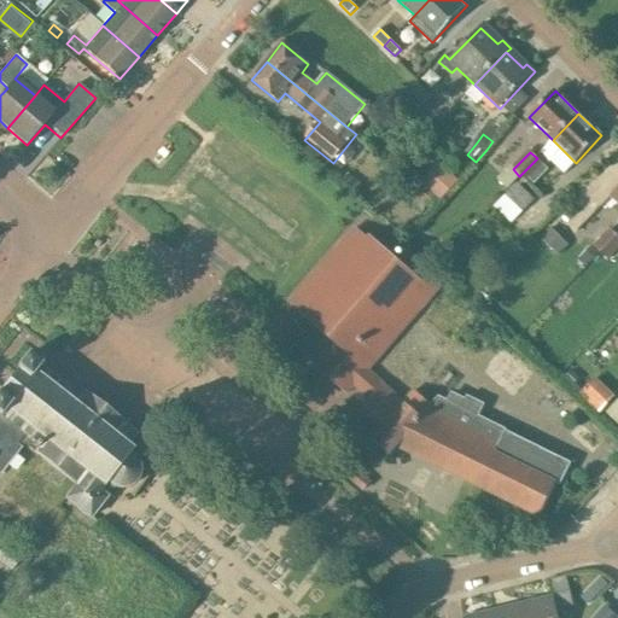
[(544,165),(537,158),(519,176),(526,182),(544,165)]
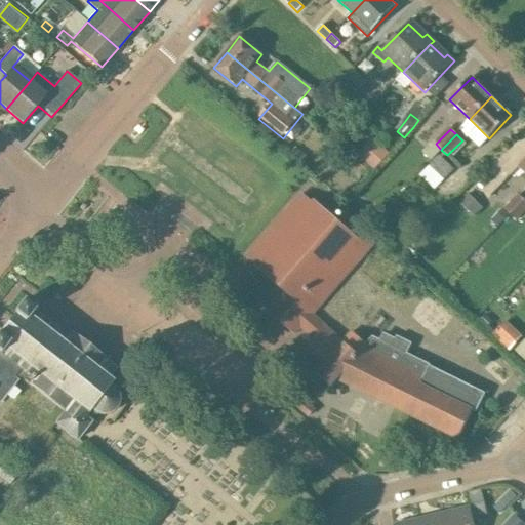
[(375,170),(392,153),(374,136),(358,154),(375,170)]
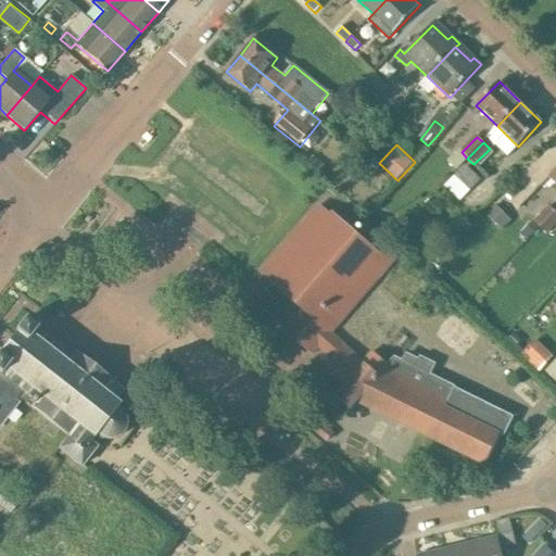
[(308,161),(318,171),(324,165),(313,156),(308,161)]
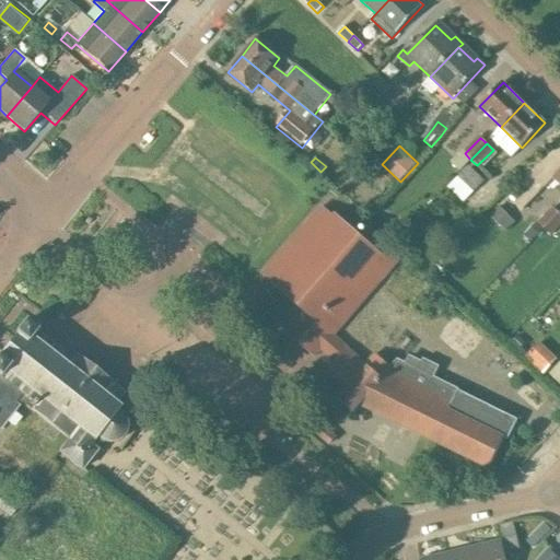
[(465,201),(483,181),(467,165),(447,186),(465,201)]
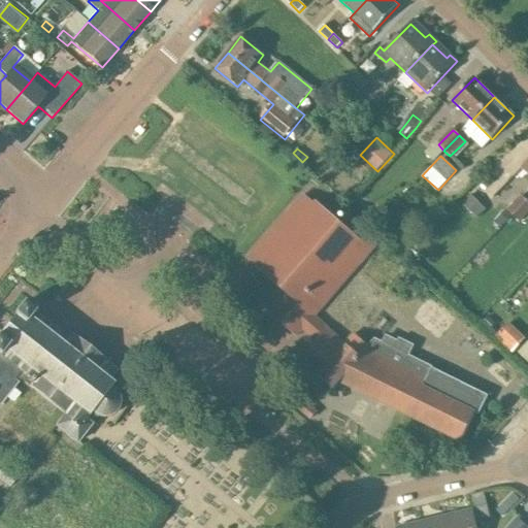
[(350,347),(345,342),(316,317),(378,243),(359,227),(353,234),(317,202),(315,204),(303,194),(248,259),(258,268),(257,269),(266,277),(250,296),(297,337),(302,330),(316,342),(299,361),(302,364),(320,380),(350,347)]
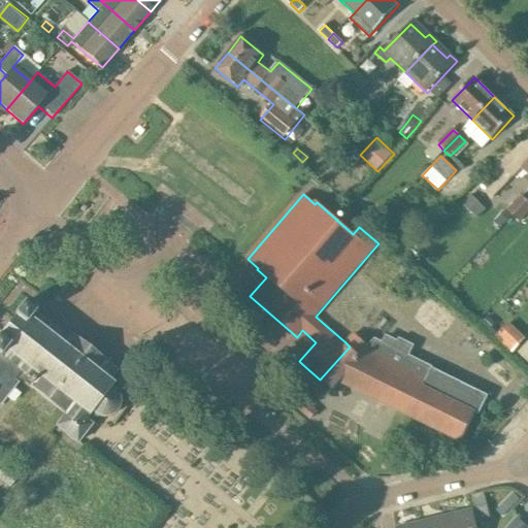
[(470,195),(462,204),(477,219),(486,210),(470,195)]
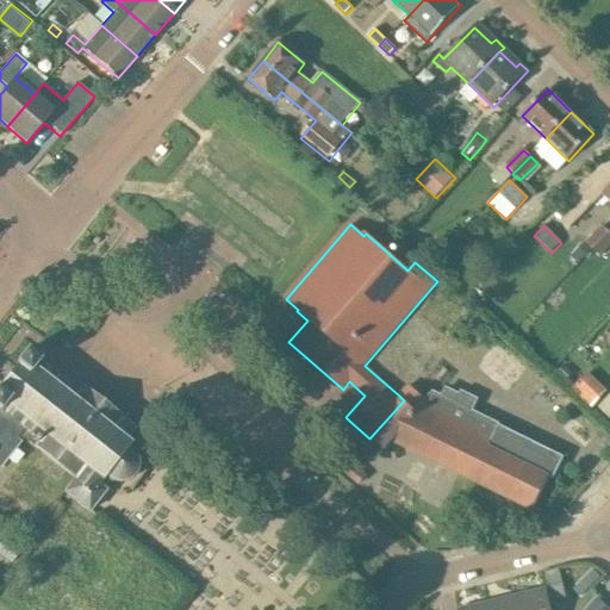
[(609,231),(603,225),(584,243),(592,251),(609,231)]
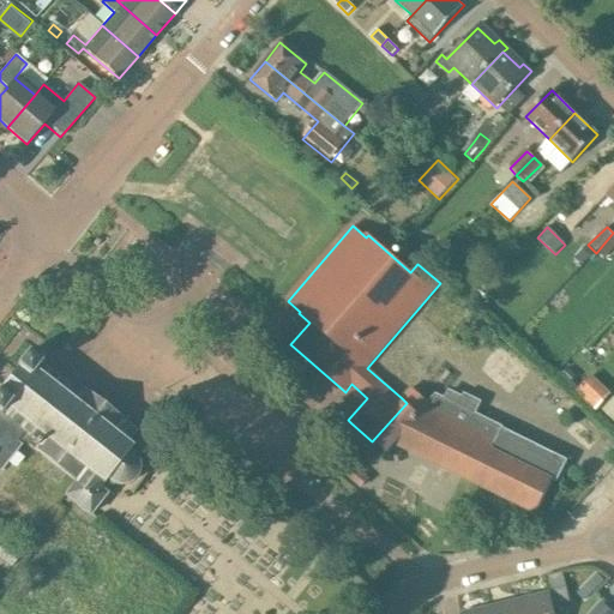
[(613,247),(613,233),(596,253),(602,259),(613,247)]
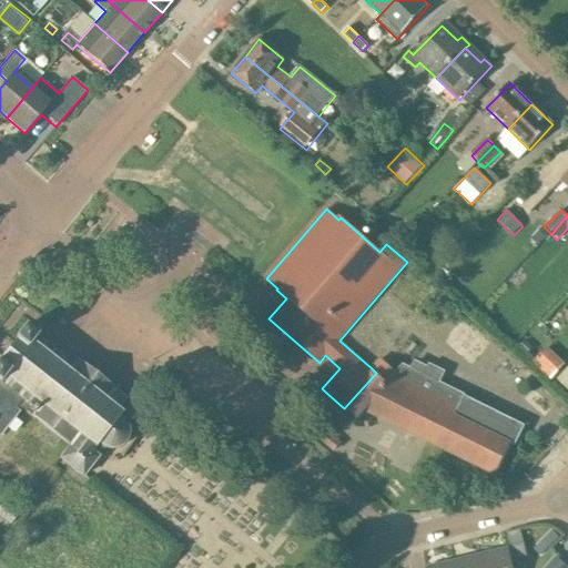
[(540,244),(551,234),(544,226),(533,236),(540,244)]
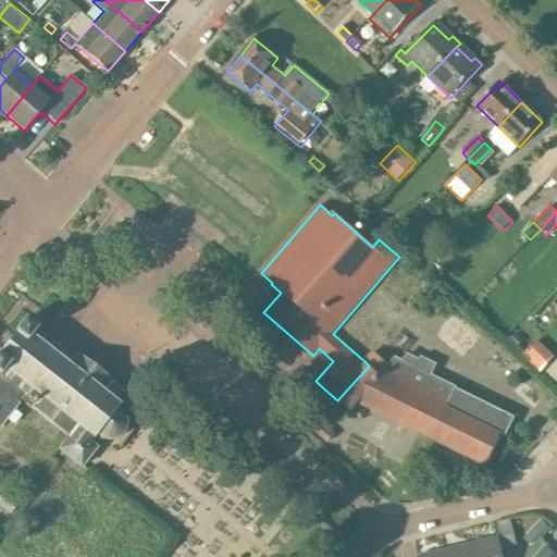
[(72,357),(57,345),(24,320),(14,332),(16,333),(12,338),(7,345),(1,353),(0,353),(0,426),(0,428),(19,404),(17,403),(21,399),(59,430),(69,436),(58,449),(65,455),(82,468),(97,448),(90,443),(97,435),(99,437),(102,438),(104,441),(110,441),(113,441),(114,441),(120,437),(122,434),(124,432),(126,429),(125,426),(126,424),(126,422),(125,420),(124,418),(124,416),(122,415),(121,413),(116,409),(120,405),(114,401),(123,390),(75,353),(72,357)]
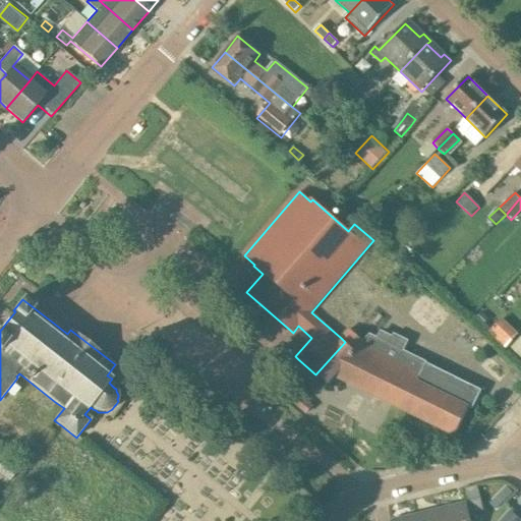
[(489,317),(482,311),(475,320),(482,326),(489,317)]
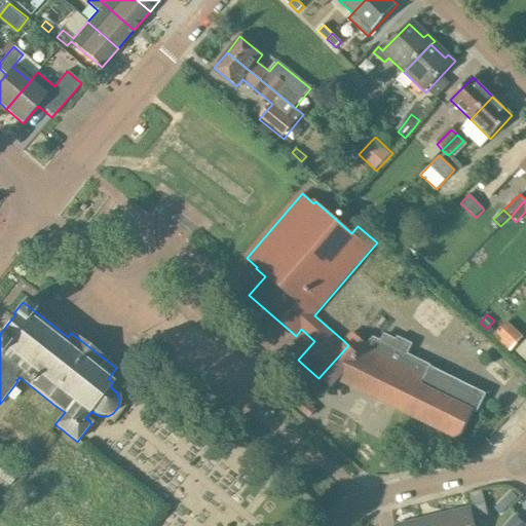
[(523,338),(509,325),(495,338),(510,352),(523,338)]
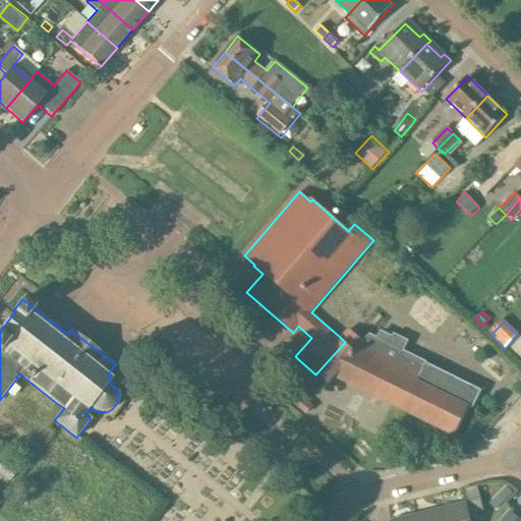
[(345,342),(315,374),(327,385),(335,377),(455,436),(469,408),(472,410),(481,391),(403,351),(406,344),(393,338),(390,344),(370,334),(363,342),(349,329),(341,338),(345,342)]
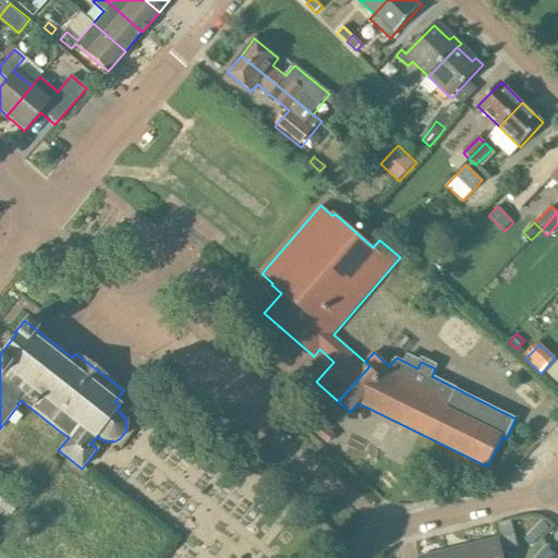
[(412,476),(421,459),(411,453),(402,471),(412,476)]
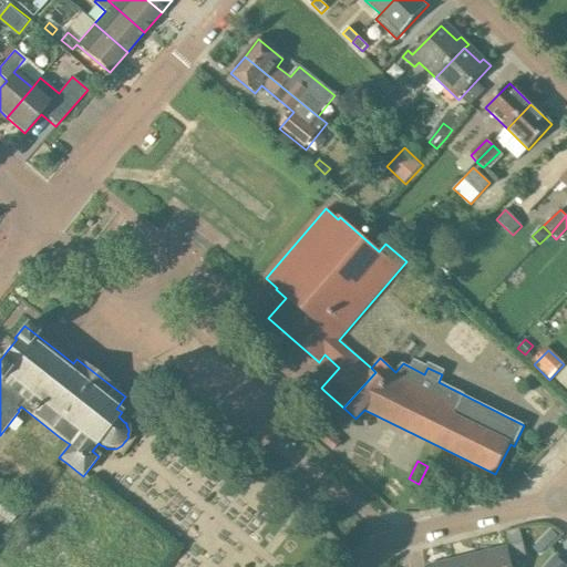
[(0,498),(0,518),(4,523),(14,509),(0,498)]
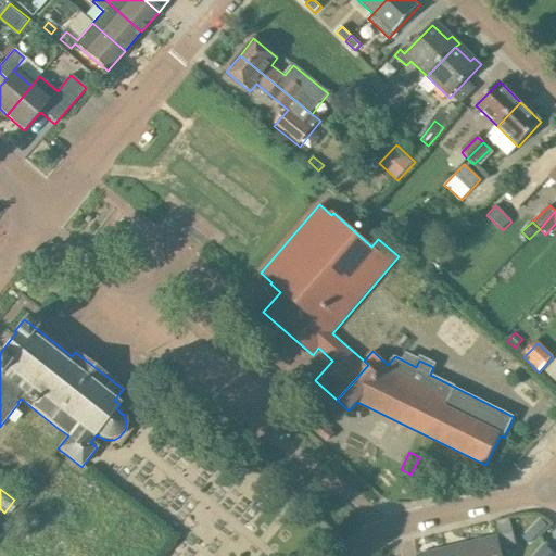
[(500,535),(509,533),(512,528),(510,519),(496,522),(500,535)]
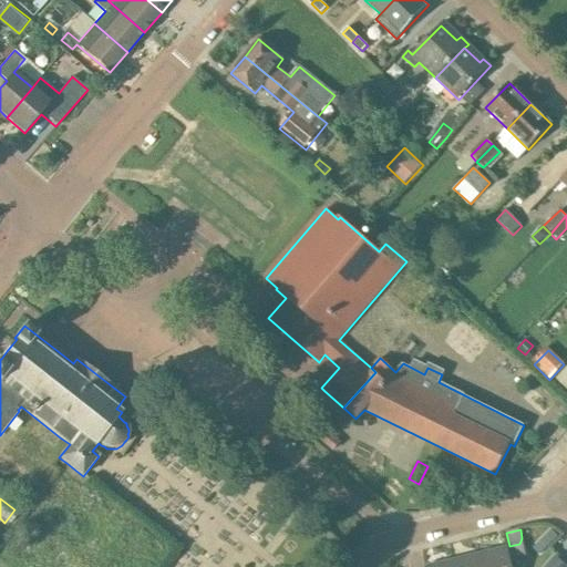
[(552,529),(534,547),(540,554),(558,537),(552,529)]
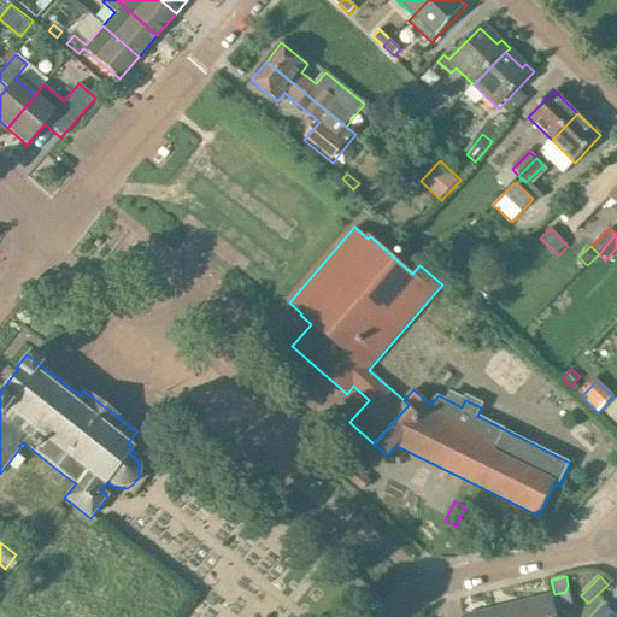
[(522,603),(526,616),(557,616),(553,595),(522,603)]
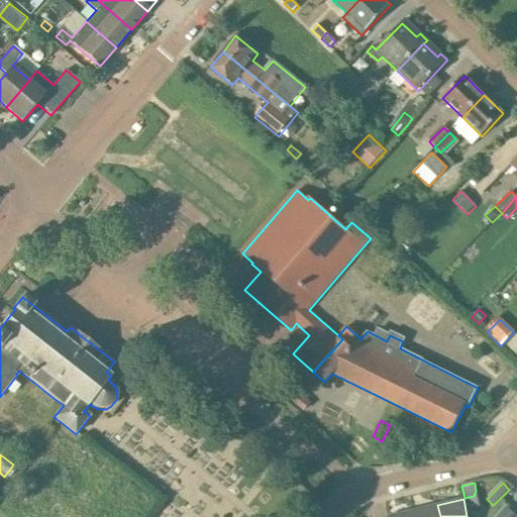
[(414,511),(413,511),(413,516),(440,516),(437,505),(414,511)]
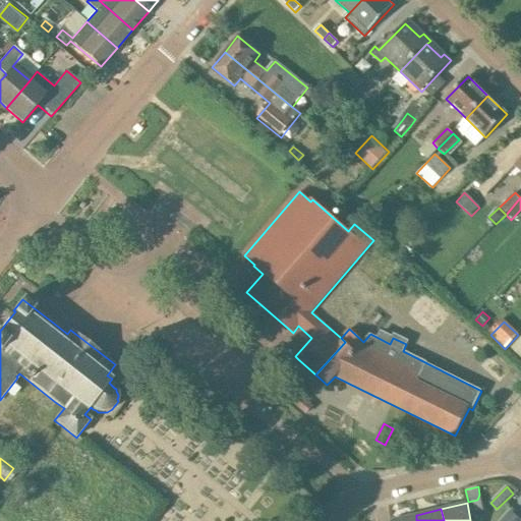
[(520,520),(520,518),(514,512),(505,520),(520,520)]
